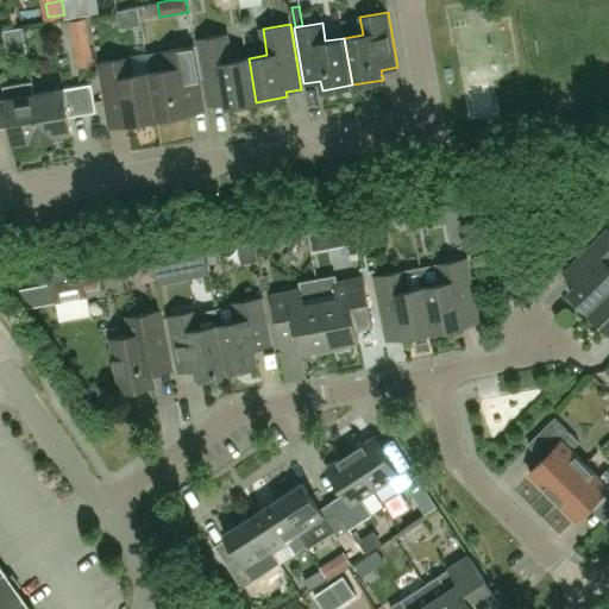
[(256,102),(249,58),(232,61),(228,35),(201,39),(212,105),(227,102),(227,107),(256,102)]
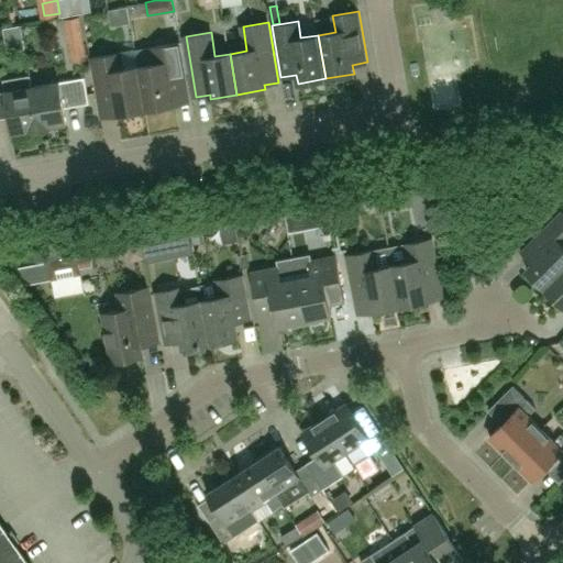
[(84,37),(69,40),(73,62),(87,59),(84,37)]
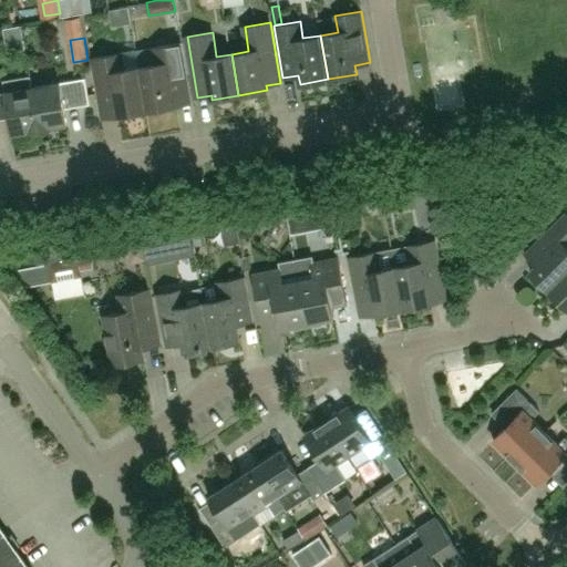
[(153,63),(140,66),(146,111),(192,103),(181,42),(151,48),(153,63)]
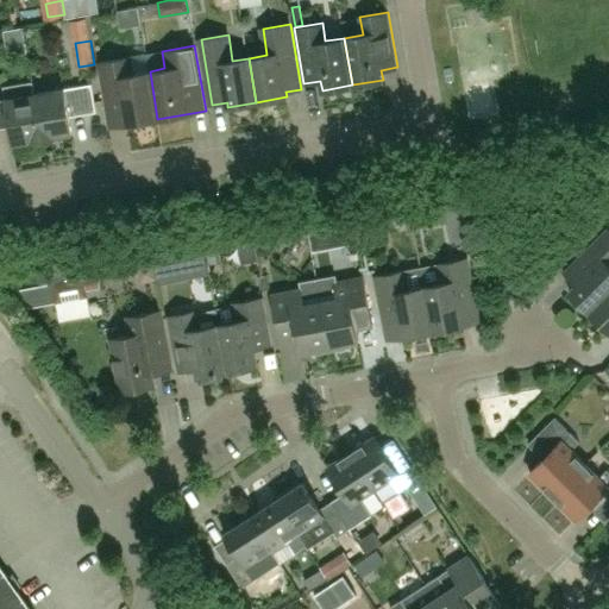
[(157,119),(150,71),(135,74),(131,57),(99,62),(110,127),(157,119)]
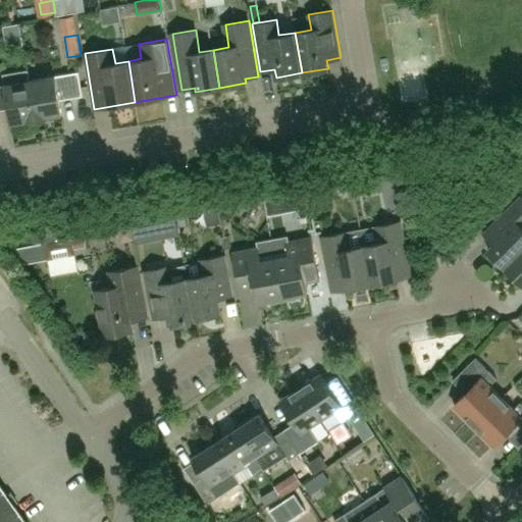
[(2,74),(4,85),(0,85),(0,109),(0,110),(0,107),(8,106),(11,123),(25,121),(37,119),(30,80),(29,70),(2,74)]
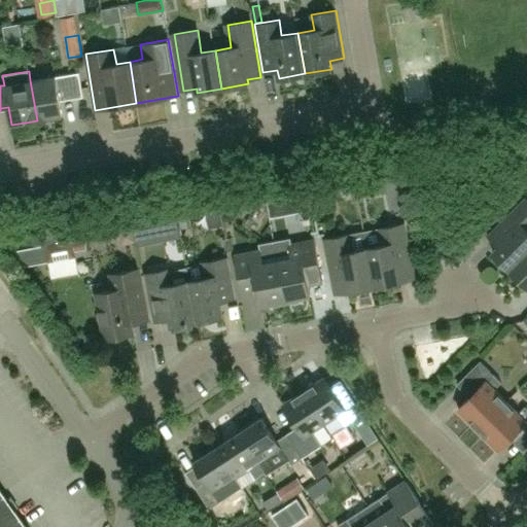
[(30,80),(37,120),(48,118),(63,115),(60,98),(68,97),(69,99),(83,97),(79,72),(30,80)]
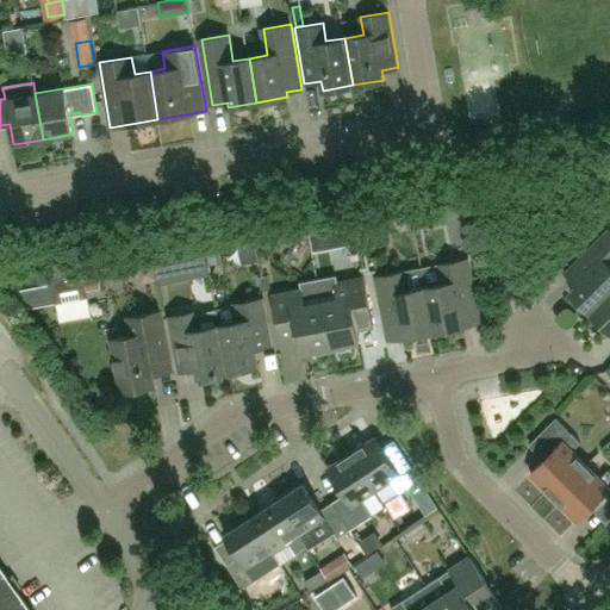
[(340,247),(360,243),(356,223),(336,226),(340,247)]
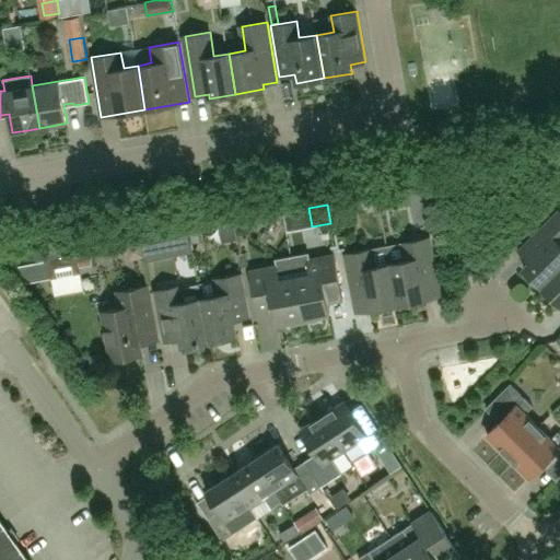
[(559,211),(529,241),(540,252),(524,268),(544,287),(559,269),(559,211)]
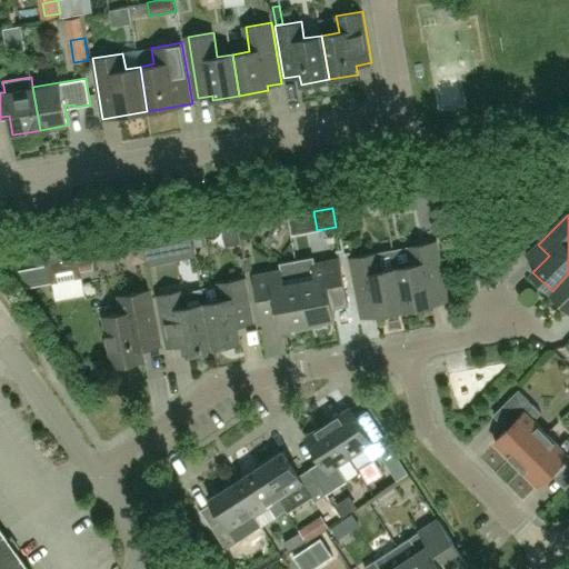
[(238,227),(223,230),(226,245),(241,242),(238,227)]
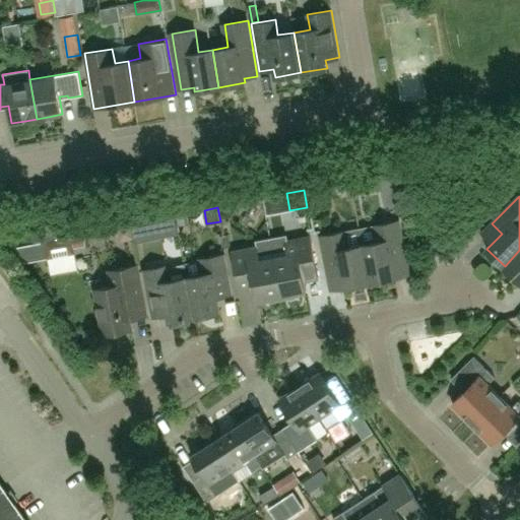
[(375,225),(360,228),(371,282),(409,274),(399,220),(375,225)]
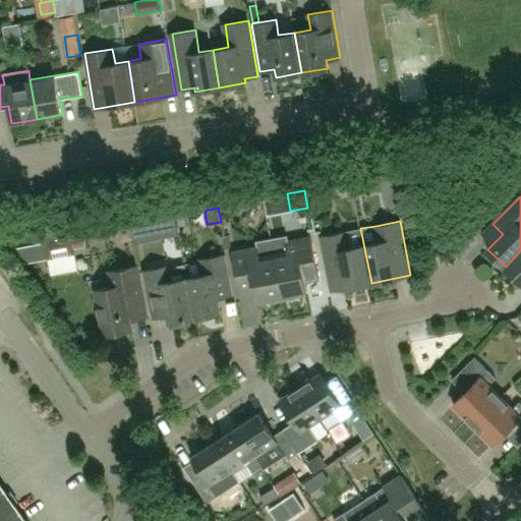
[(146,223),(132,225),(135,241),(149,238),(146,223)]
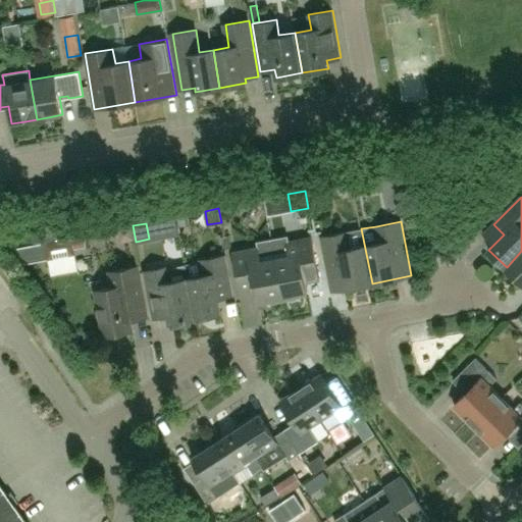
[(131,226),(118,228),(120,242),(134,240),(131,226)]
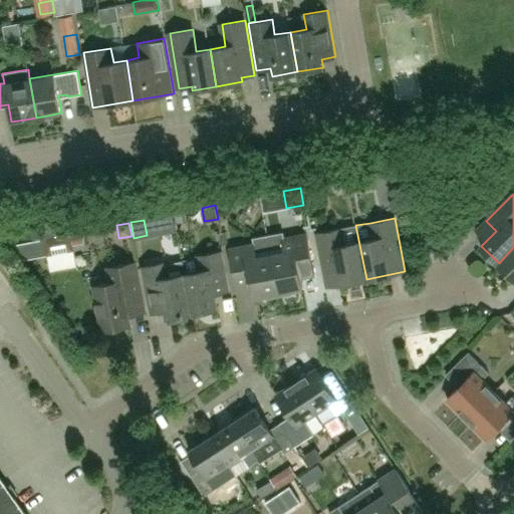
[(366,279),(355,225),(317,233),(327,286),(366,279)]
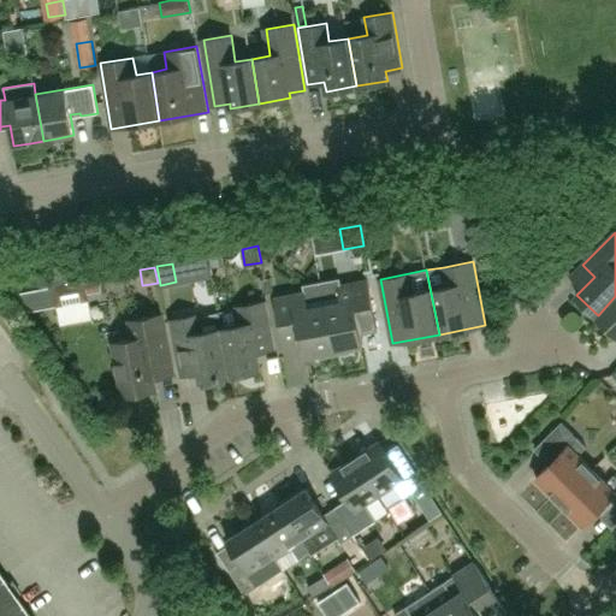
[(271,278),(261,279),(264,294),(273,291),(271,278)]
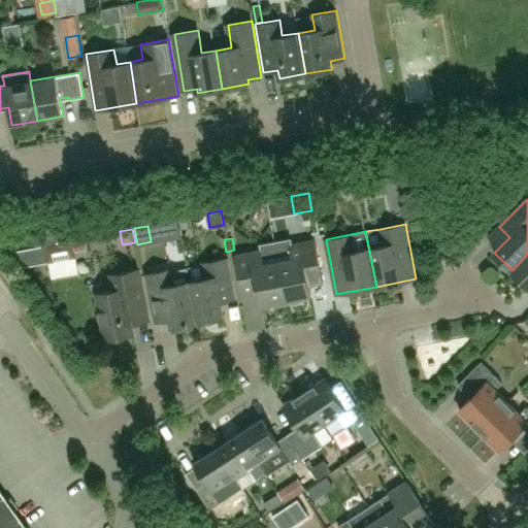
[(291,238),(274,241),(287,303),(299,301),(298,297),(311,295),(309,284),(324,282),(316,239),(292,244),(291,238)]
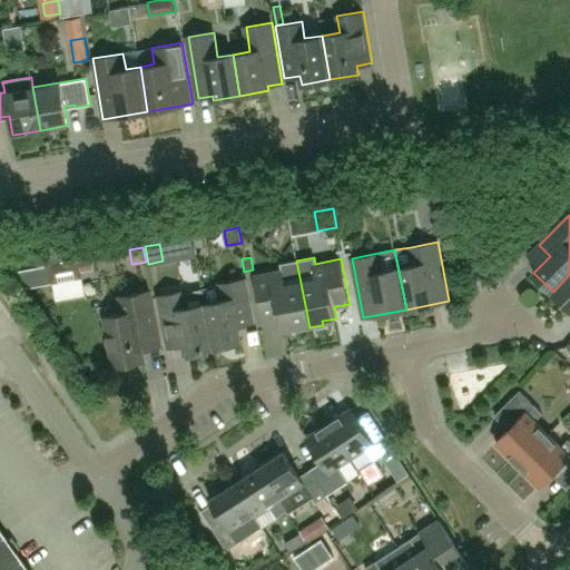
[(49,265),(52,283),(52,284),(82,278),(79,258),(49,264),(49,265)]
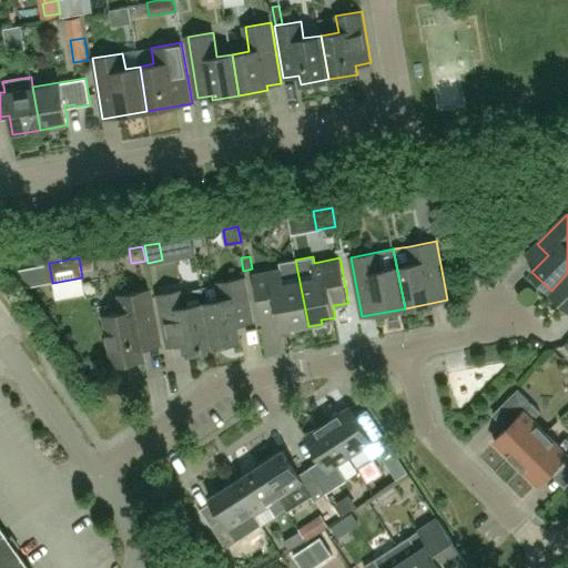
[(279,263),(280,270),(254,274),(263,320),(279,316),(281,327),(295,325),(296,330),(308,326),(295,260),(279,263)]
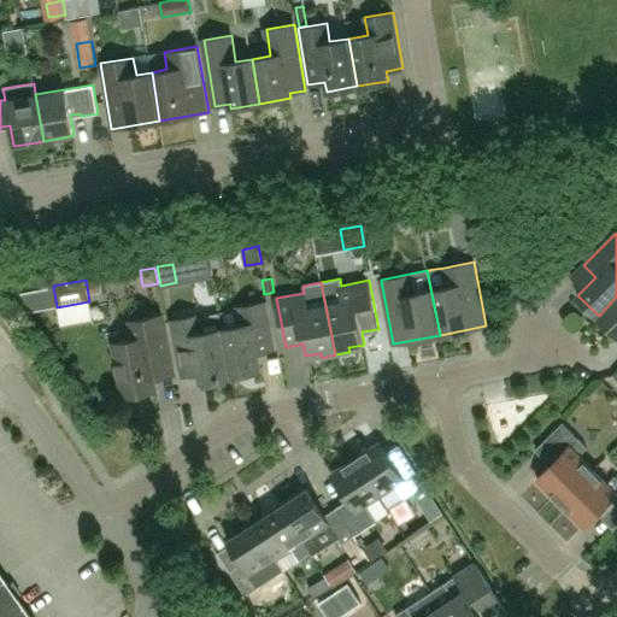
[(616,297),(599,316),(616,335),(616,297)]
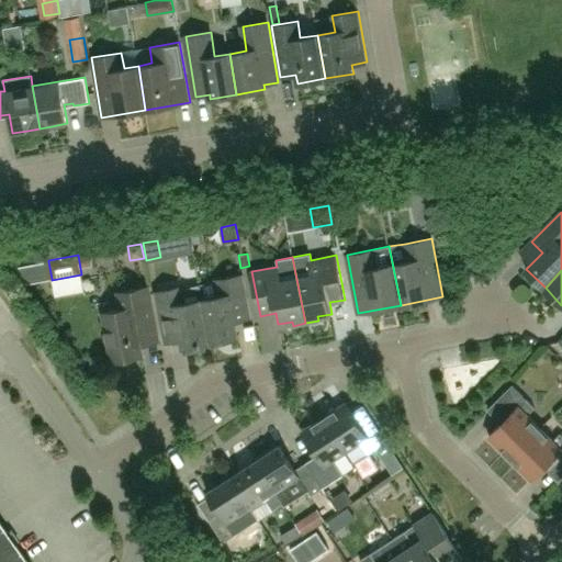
[(216,280),(216,282),(199,285),(201,299),(202,299),(211,341),(238,336),(236,321),(250,318),(243,274),(216,280)]
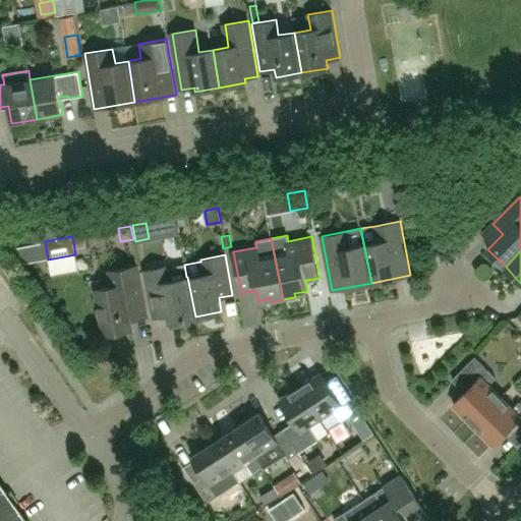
[(184,265),(169,268),(169,266),(145,270),(154,317),(168,314),(169,322),(171,322),(172,328),(190,324),(189,317),(195,316),(187,277),(186,277),(184,265)]
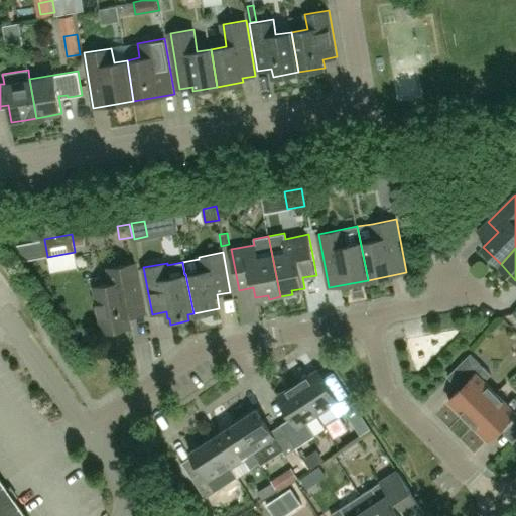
[(110,283),(95,286),(103,332),(131,327),(129,315),(146,312),(137,263),(108,268),(110,283)]
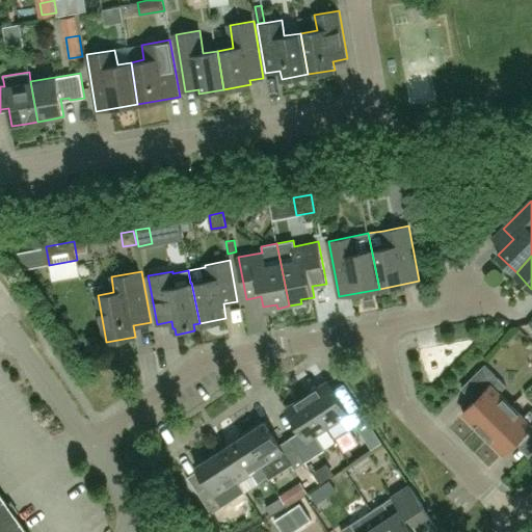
[(248,304),(238,303),(237,320),(247,321),(248,304)]
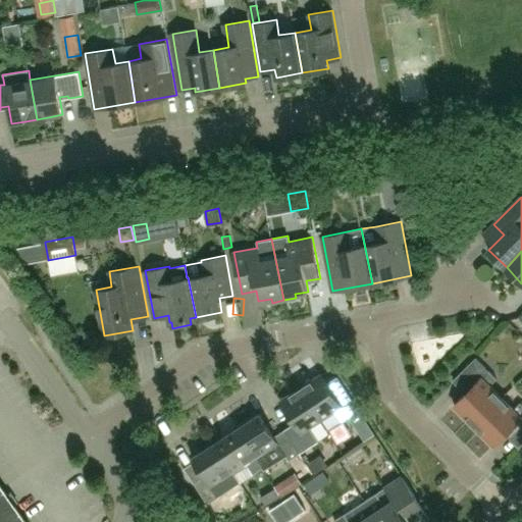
[(475,425),(503,398),(490,385),(498,378),(476,358),(459,375),(472,388),(455,405),(475,425)]
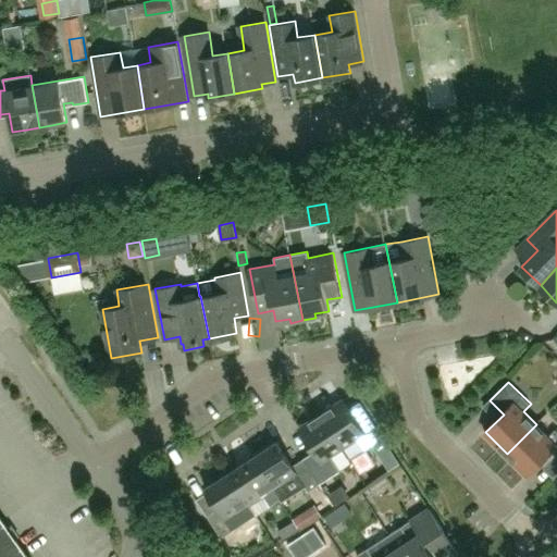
[(322,412),(344,447),(356,438),(363,450),(385,436),(371,415),(360,422),(345,398),(322,412)]
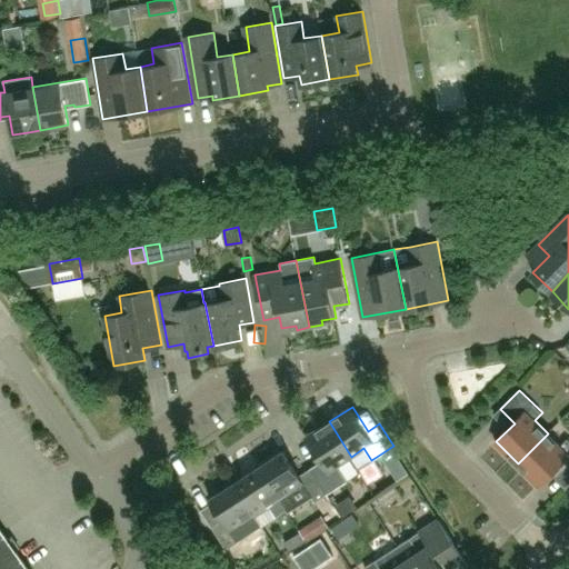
[(351,457),(329,421),(307,437),(322,460),(310,468),(327,495),(348,480),(338,465),(351,457)]
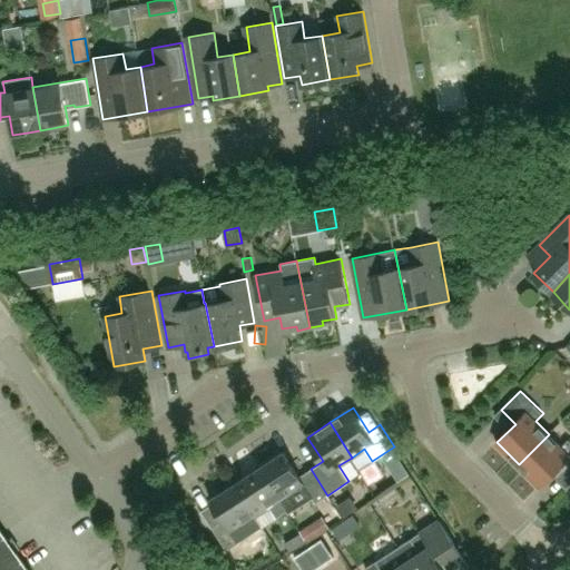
[(549,434),(519,464),(540,485),(559,468),(569,479),(569,440),(569,439),(561,446),(549,434)]
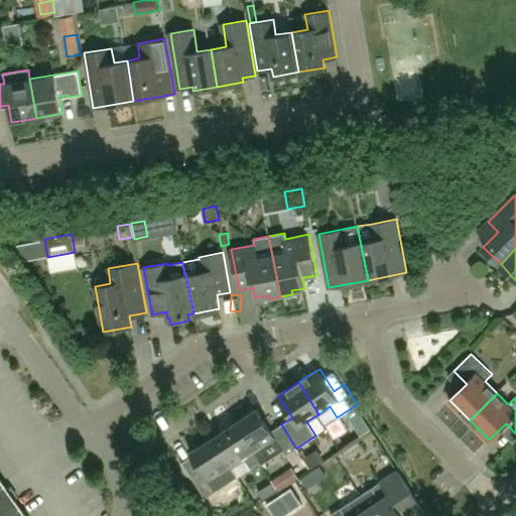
[(296,448),(281,424),(271,431),(257,409),(235,423),(259,462),(268,457),(263,447),(276,438),(286,455),(296,448)]
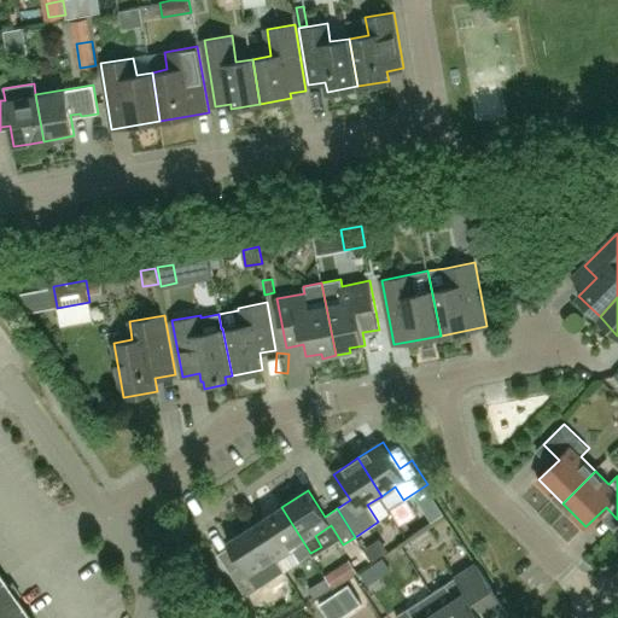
[(281,507),(255,525),(278,561),(278,560),(295,549),(301,560),(310,553),(281,507)]
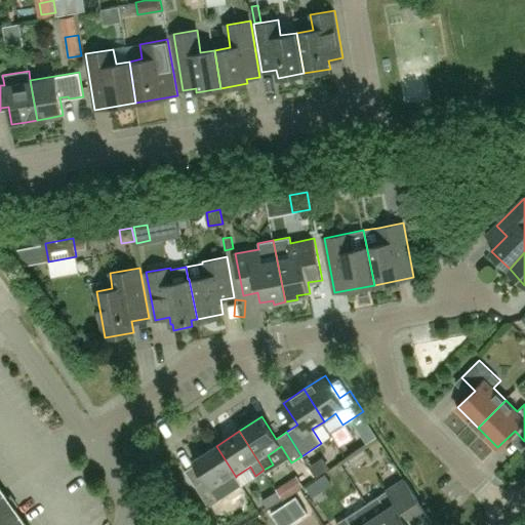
[(236,477),(216,446),(194,460),(206,479),(196,485),(209,507),(219,499),(214,490),(227,482),(233,490),(241,484),(236,476),(236,477)]
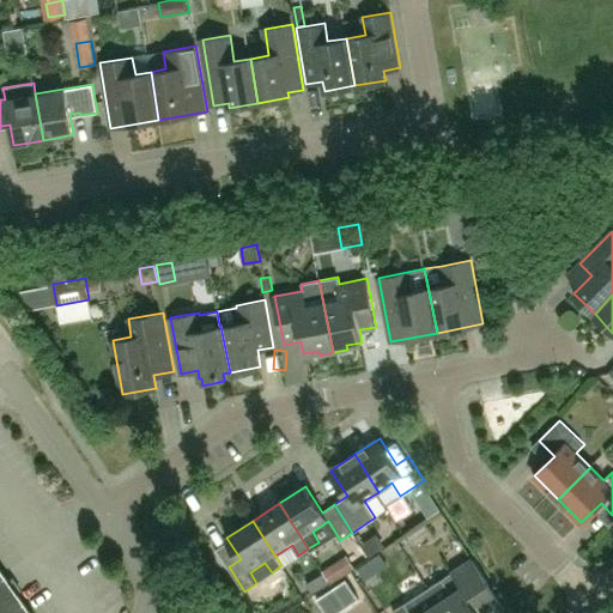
[(384,546),(376,534),(362,544),(369,556),(384,546)]
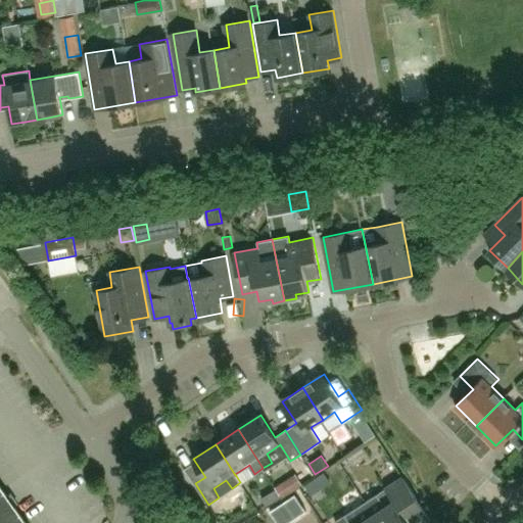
[(302,484),(295,473),(275,486),(282,497),(302,484)]
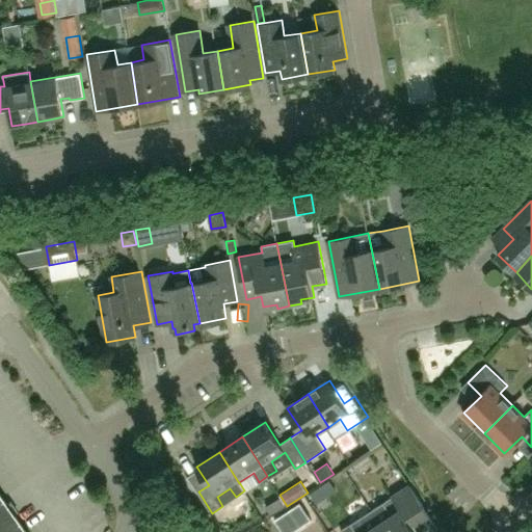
[(425,508),(410,485),(372,510),(386,531),(432,531),(439,529),(425,508)]
